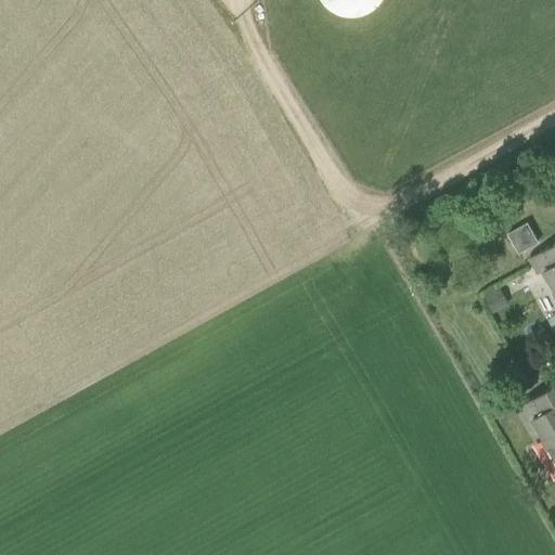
[(322,0),(330,8),(344,15),(360,15),(374,9),(381,0),(322,0)]
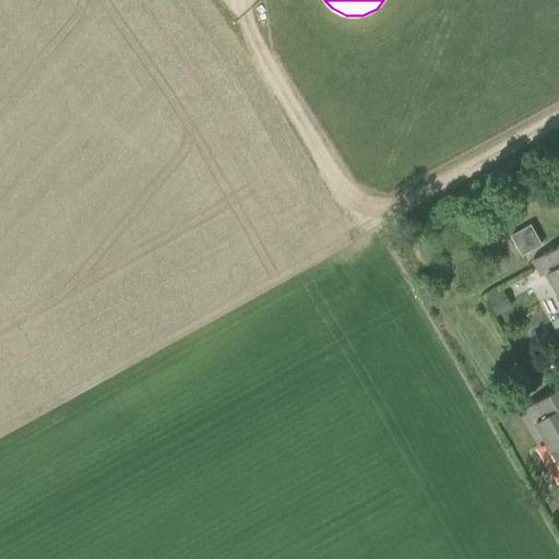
[(512,234),(522,252),(543,241),(532,223),(512,234)]
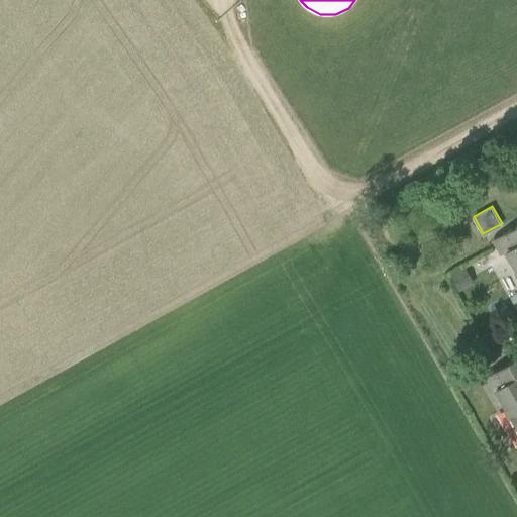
[(516,271),(516,226),(495,239),(503,253),(508,250),(516,267),(516,270),(516,271)]
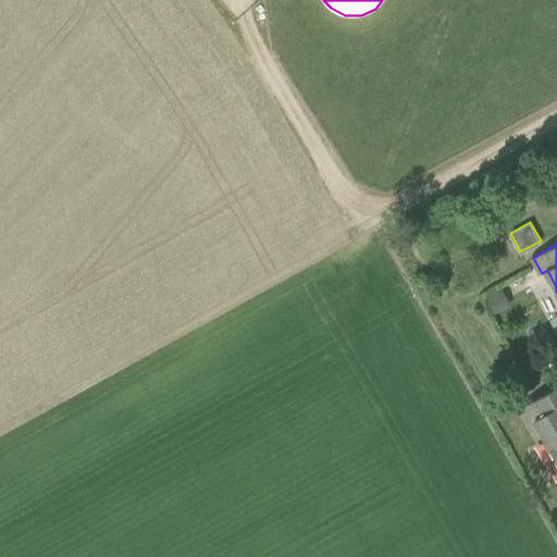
[(485,298),(494,313),(509,305),(500,289),(485,298)]
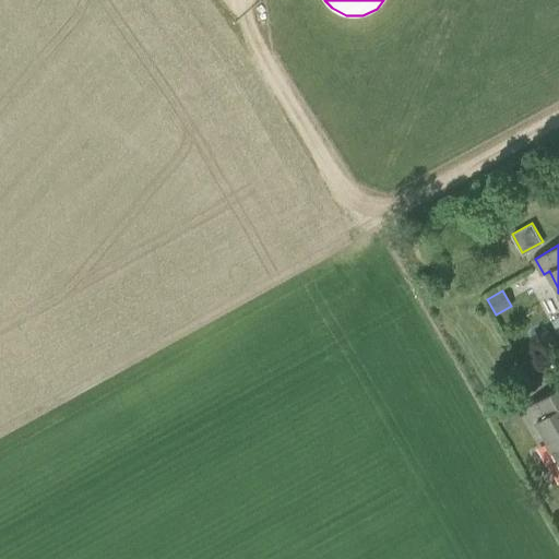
[(524,367),(533,382),(548,373),(539,358),(524,367)]
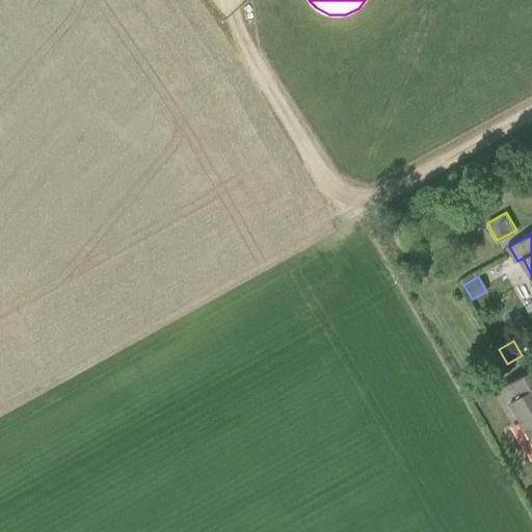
[(521,420),(531,439),(531,437),(531,368),(498,388),(507,403),(512,400),(523,419),(521,420)]
